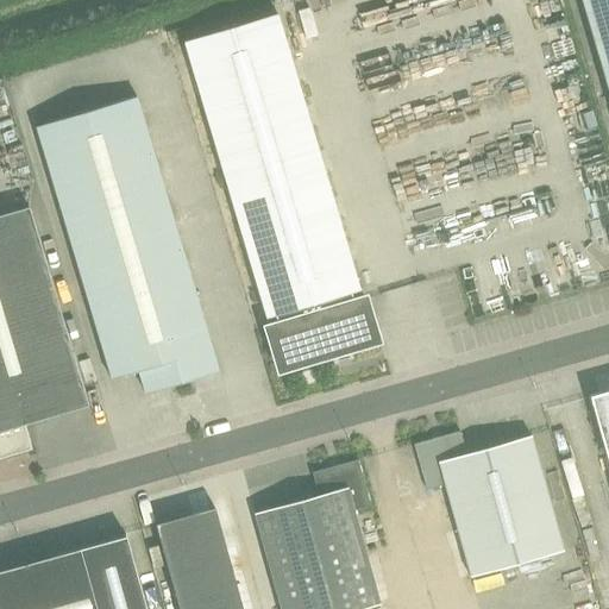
[(608,0),(583,0),(608,88),(608,0)]
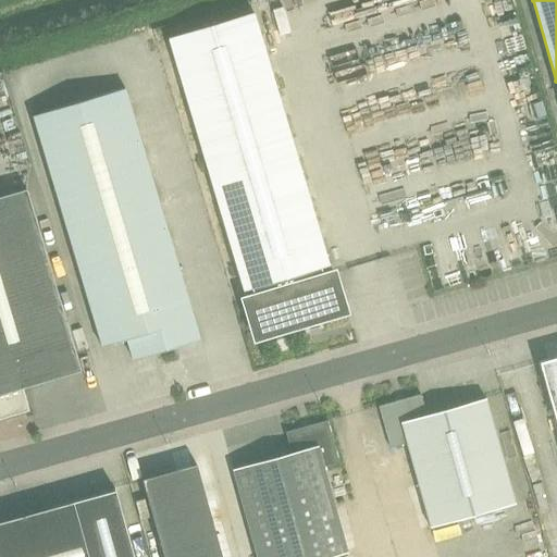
[(257,335),(343,310),(254,12),(169,38),(257,335)]
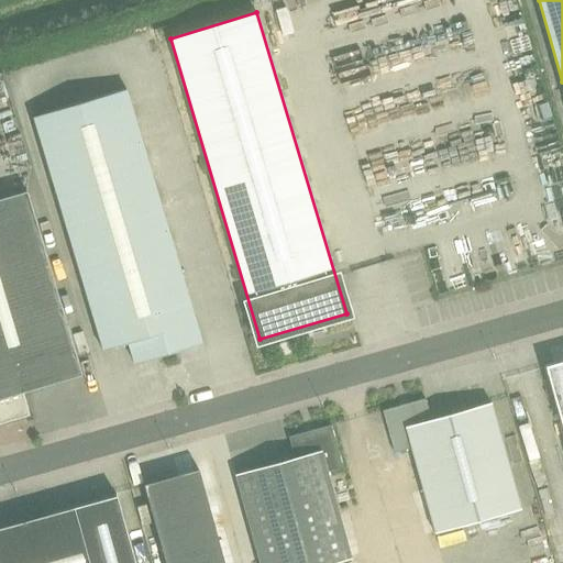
[(127,89),(33,117),(102,350),(128,342),(134,364),(202,343),(127,89)]
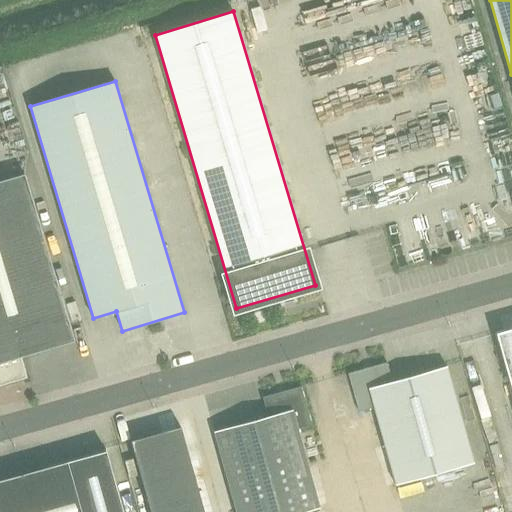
[(0,385),(27,377),(21,357),(75,341),(25,173),(0,180),(0,385)]
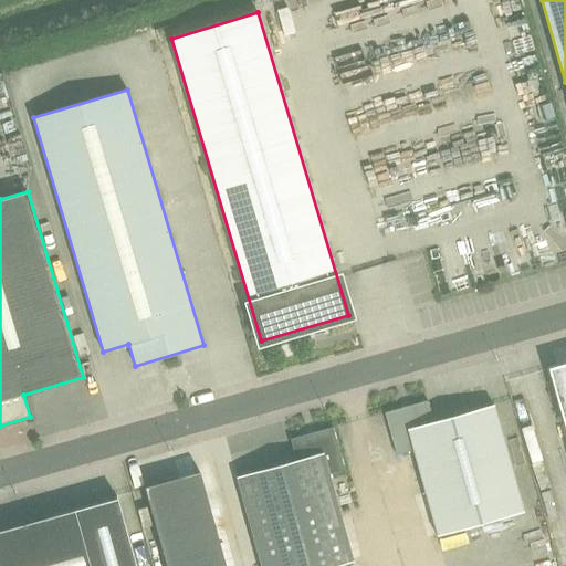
[(565,362),(547,367),(565,433),(565,362)]
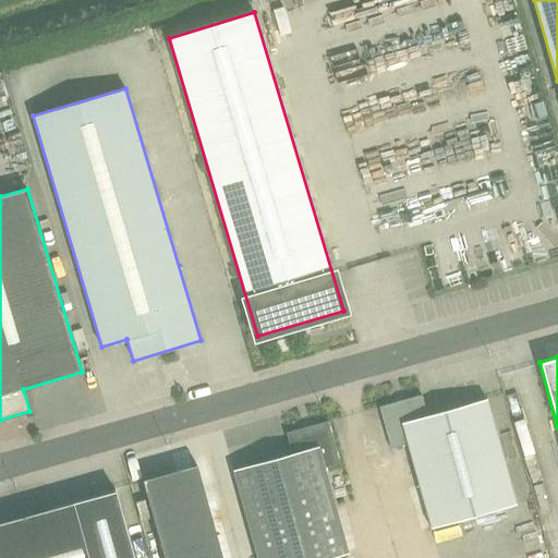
[(517,506),(486,398),(426,415),(421,396),(379,407),(391,449),(407,445),(431,530),(517,506)]
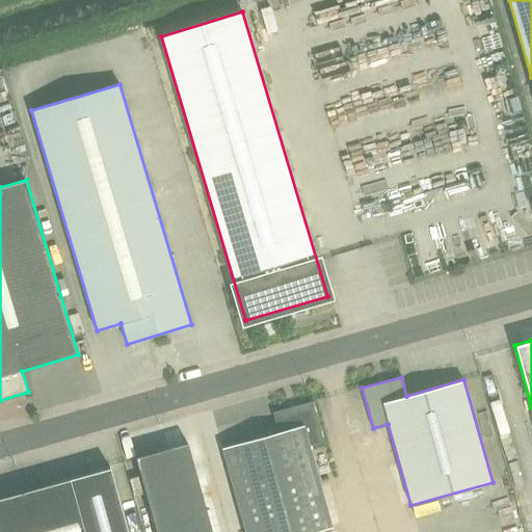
[(272,413),(278,432),(222,448),(245,531),(314,531),(331,527),(309,446),(324,442),(313,401),(272,413)]
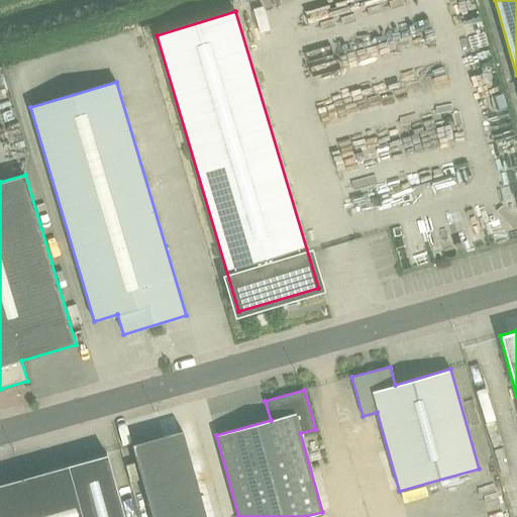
[(131,443),(151,516),(206,516),(182,429),(131,443)]
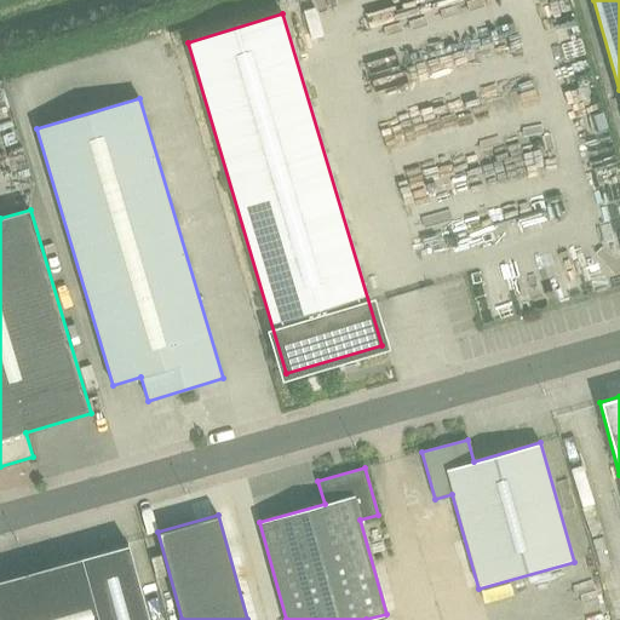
[(0,580),(0,619),(149,619),(128,545),(0,580)]
